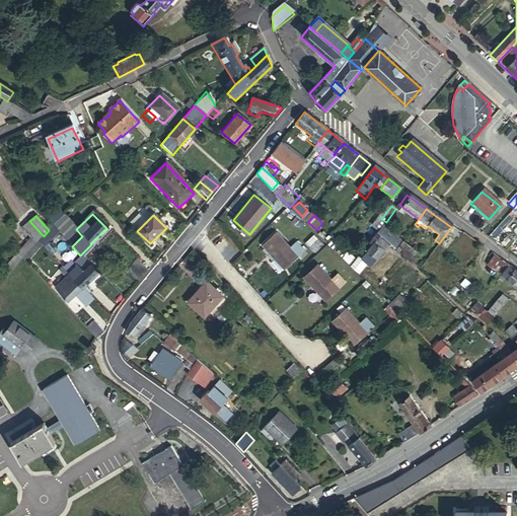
[(63,216),(53,226),(72,246),(82,236),(76,229),(63,216)]
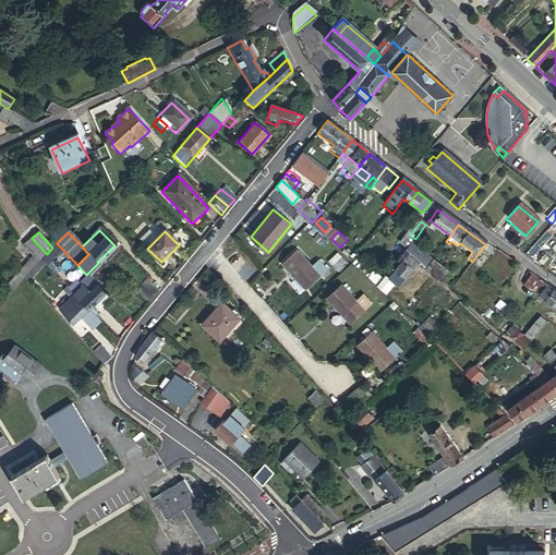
[(26,279),(40,262),(47,254),(32,238),(24,244),(35,256),(21,275),(26,279)]
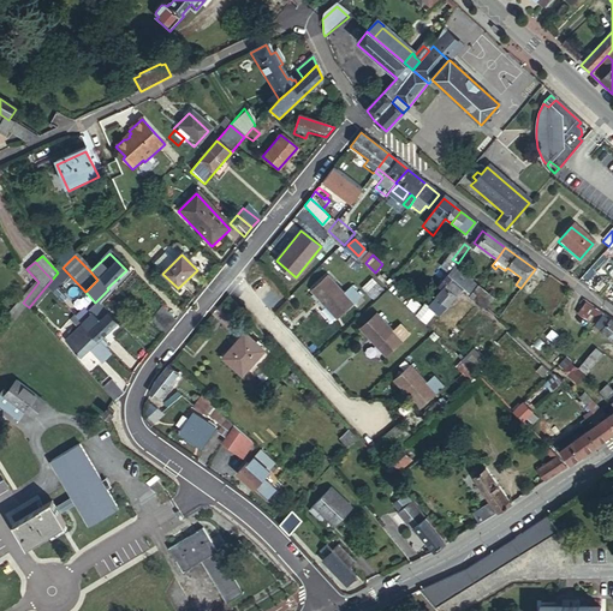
[(325,277),(309,292),(334,318),(358,298),(349,288),(341,294),(325,277)]
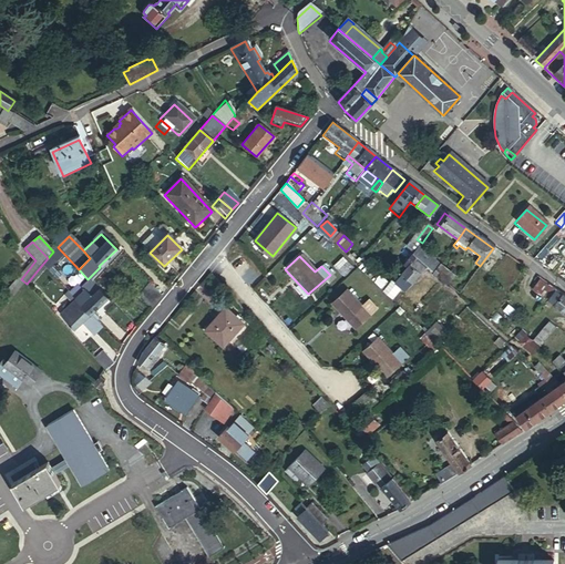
[(424,266),(413,256),(393,282),(400,286),(407,291),(424,266)]
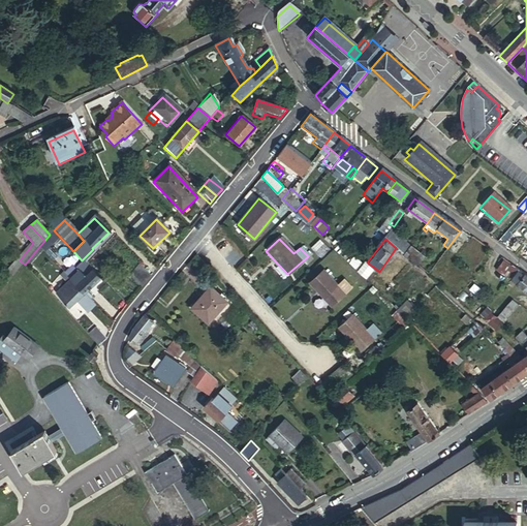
[(44,241),(38,248),(43,251),(49,244),(44,241)]
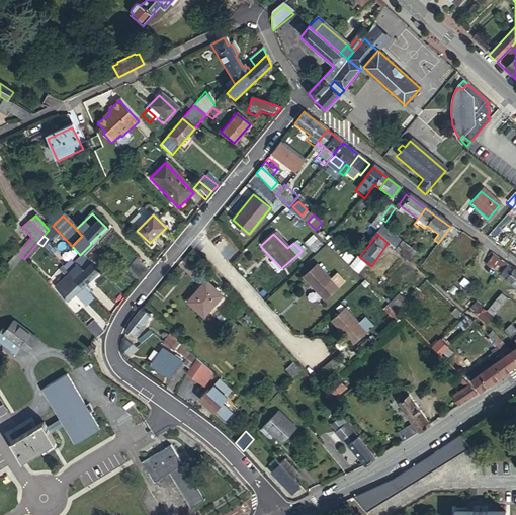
[(401,242),(396,250),(408,261),(414,253),(401,242)]
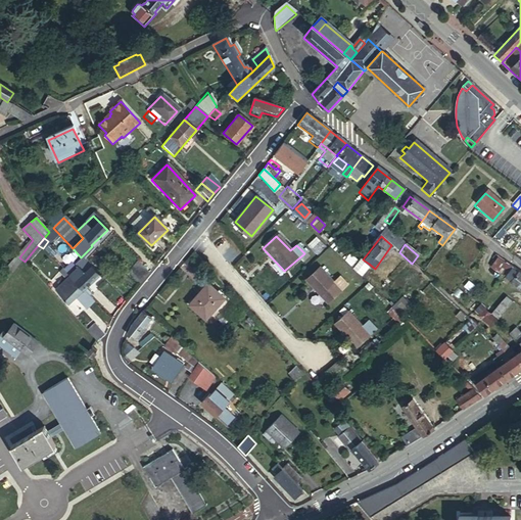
[(19,257),(2,278),(8,282),(22,264),(25,262),(19,257)]
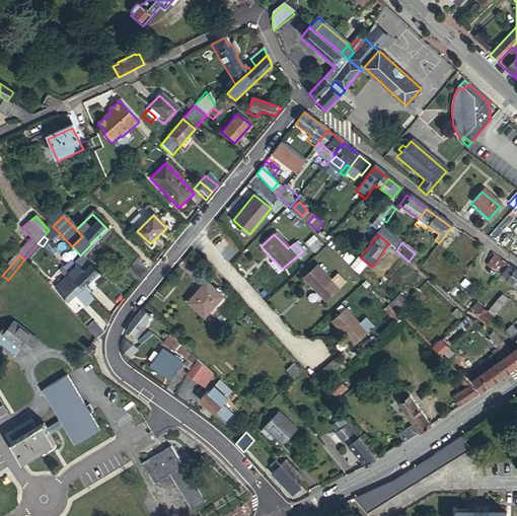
[(72,264),(75,268),(84,260),(80,255),(72,264)]
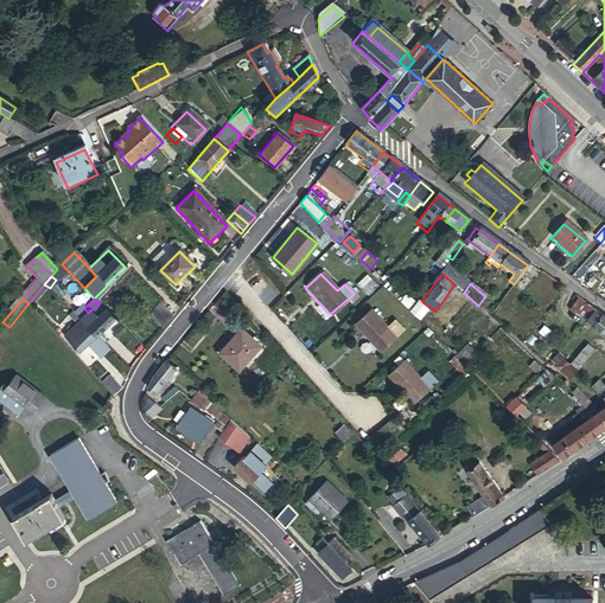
[(421,301),(412,315),(418,321),(428,306),(421,301)]
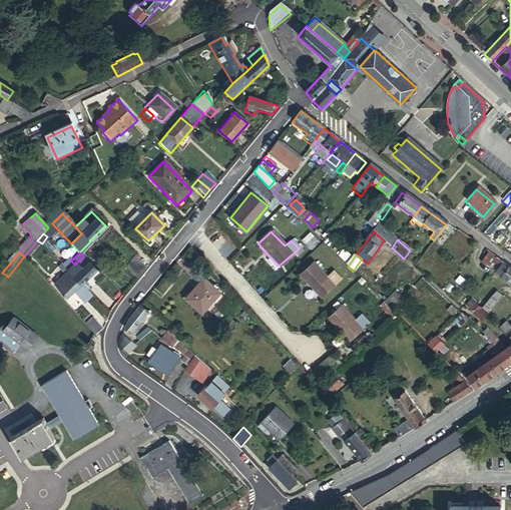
[(67,272),(81,286),(97,271),(83,257),(74,265),(67,272)]
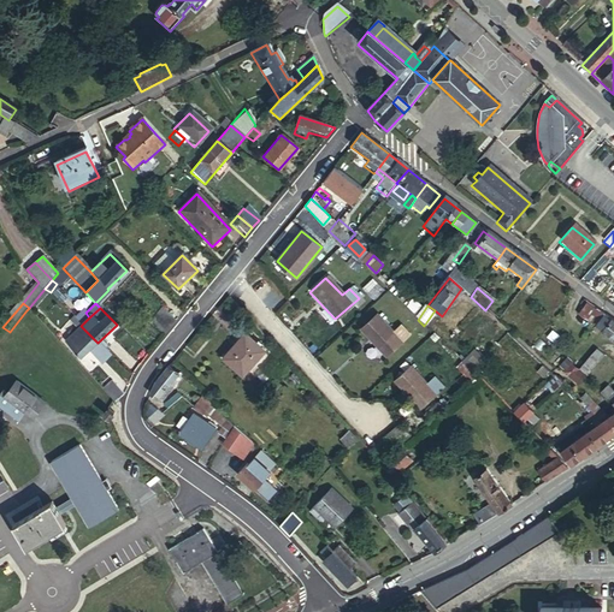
[(151,322),(163,337),(173,324),(163,312),(151,322)]
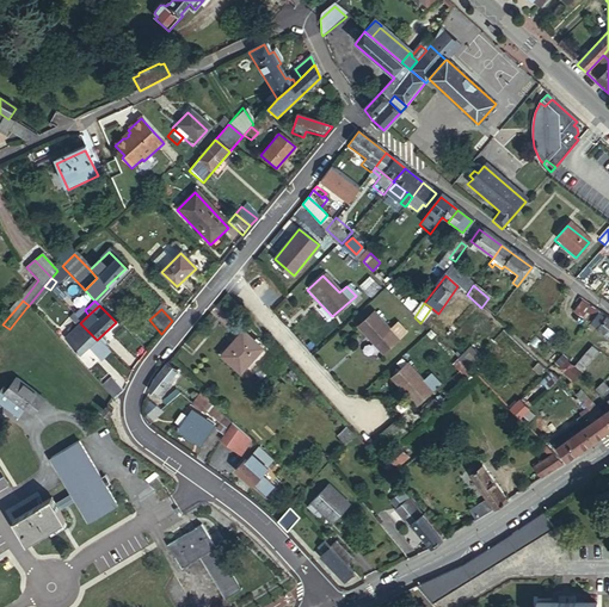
[(371,311),(355,327),(381,353),(405,332),(395,322),(388,329),(371,311)]
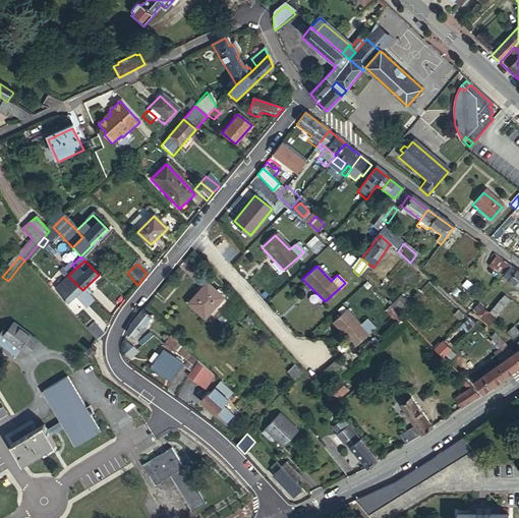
[(518,290),(518,275),(509,268),(501,278),(518,290)]
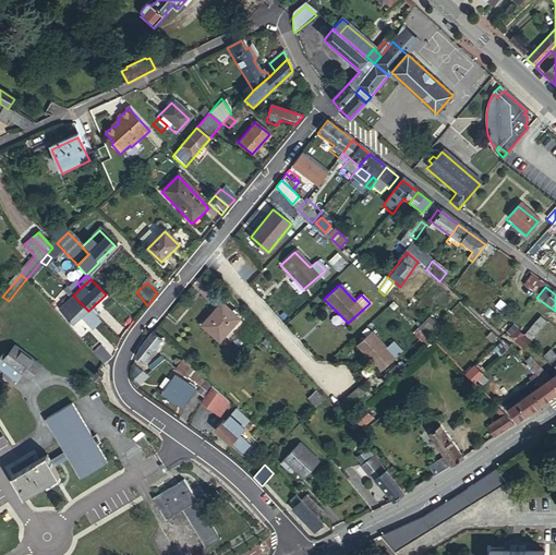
[(88,311),(73,296),(56,312),(71,327),(80,320),(91,332),(99,323),(88,311)]
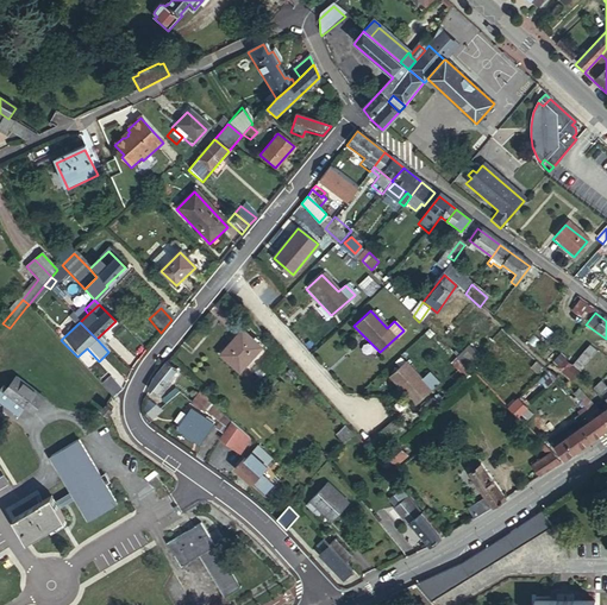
[(465,352),(474,360),(501,332),(493,325),(465,352)]
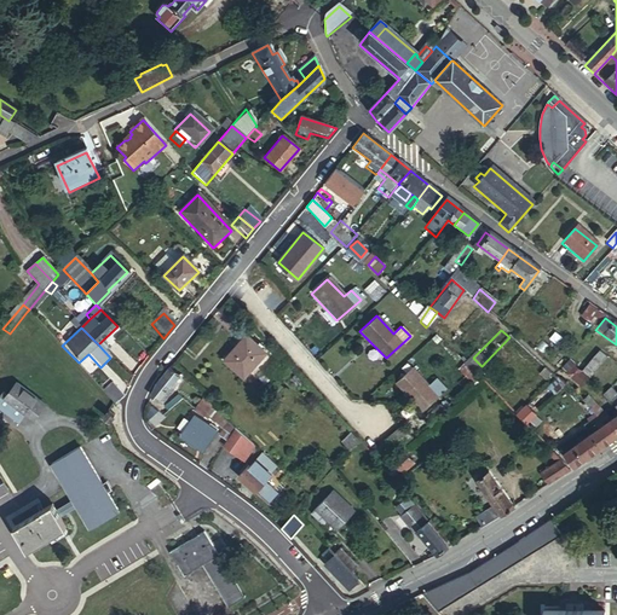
[(246,335),(224,359),(243,377),(265,352),(246,335)]
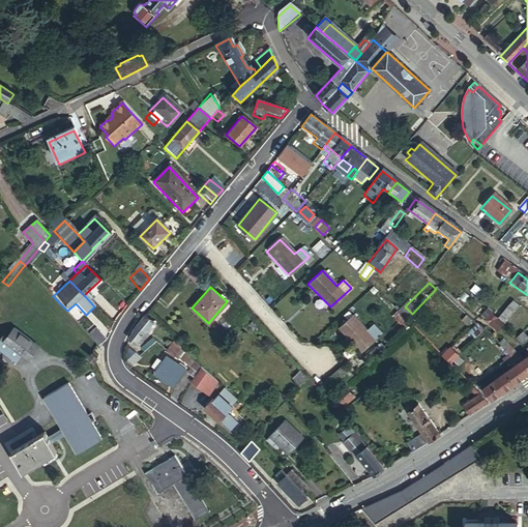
[(492,315),(486,321),(484,322),(495,332),(518,308),(511,301),(504,308),(500,304),(492,315)]
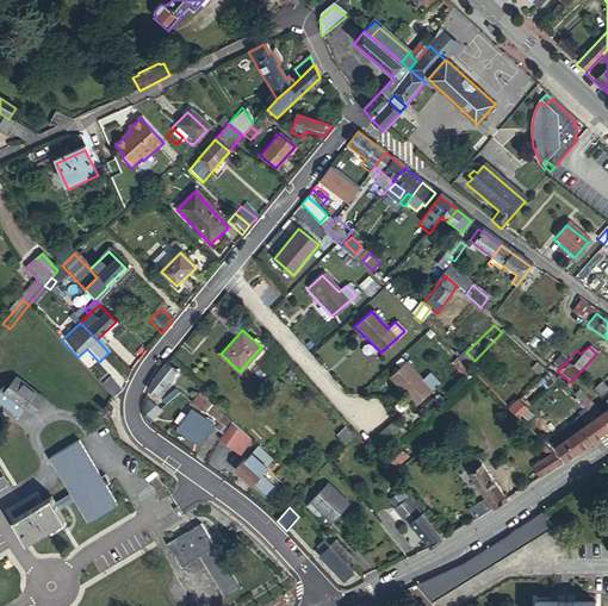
[(296,372),(281,356),(275,362),(290,378),(296,372)]
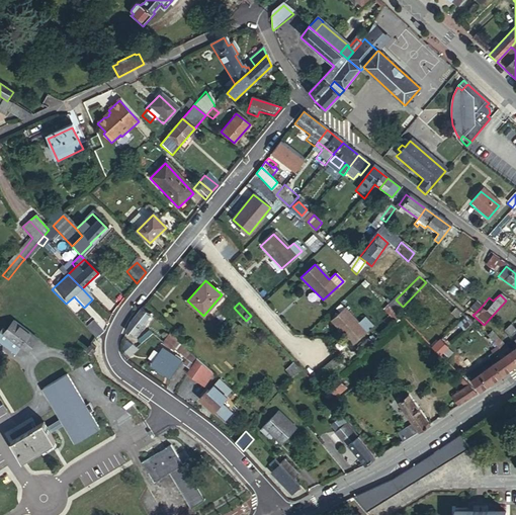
[(471,310),(475,314),(481,308),(477,305),(471,310)]
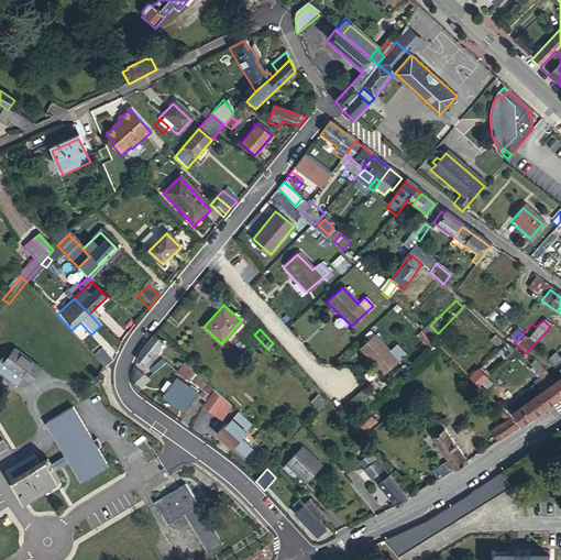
[(164,342),(155,335),(144,348),(140,355),(142,357),(144,354),(150,359),(164,342)]
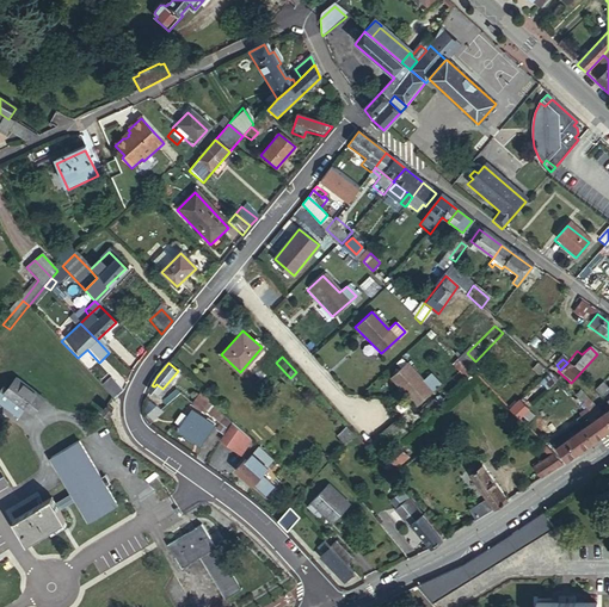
[(405,365),(389,379),(414,406),(437,385),(429,377),(423,382),(405,365)]
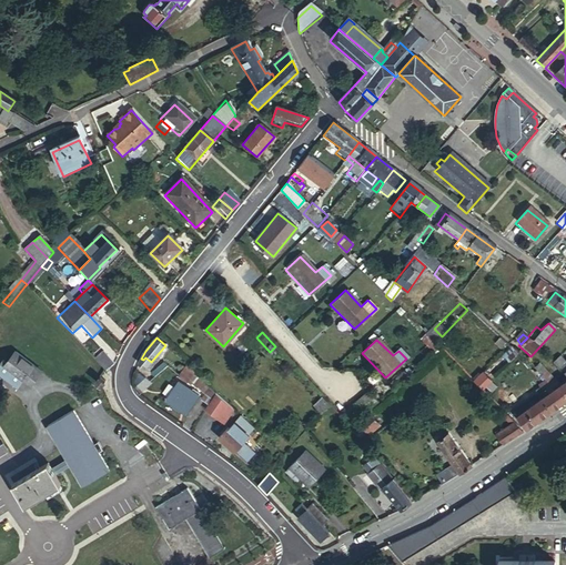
[(509,349),(509,350),(502,357),(507,364),(518,353),(509,349)]
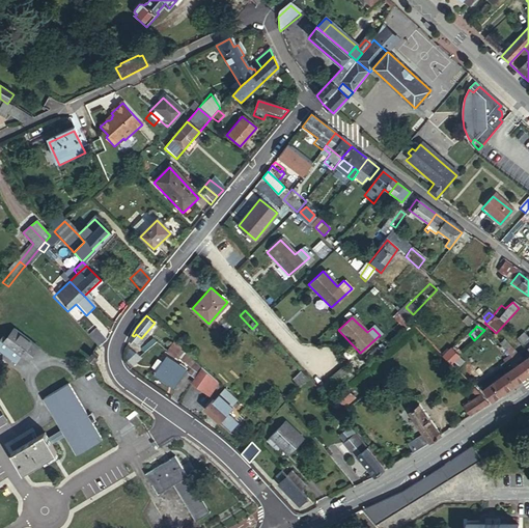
[(95,332),(90,338),(99,348),(105,341),(95,332)]
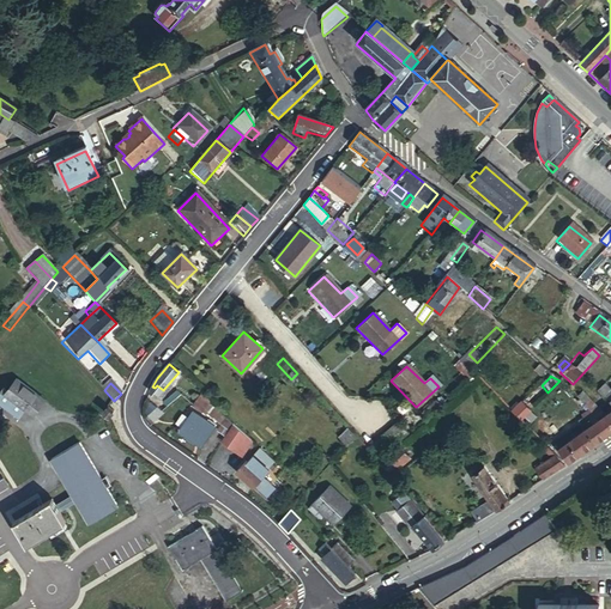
[(22,413),(31,418),(43,399),(20,385),(16,393),(4,385),(0,391),(0,409),(17,421),(22,413)]
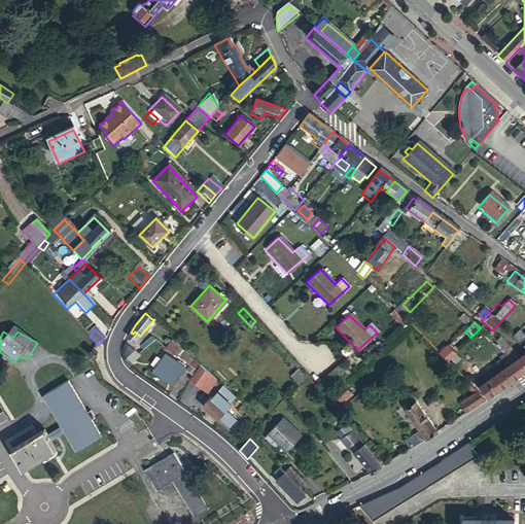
[(128,337),(127,341),(136,349),(144,339),(140,336),(135,332),(133,334),(131,333),(128,337)]
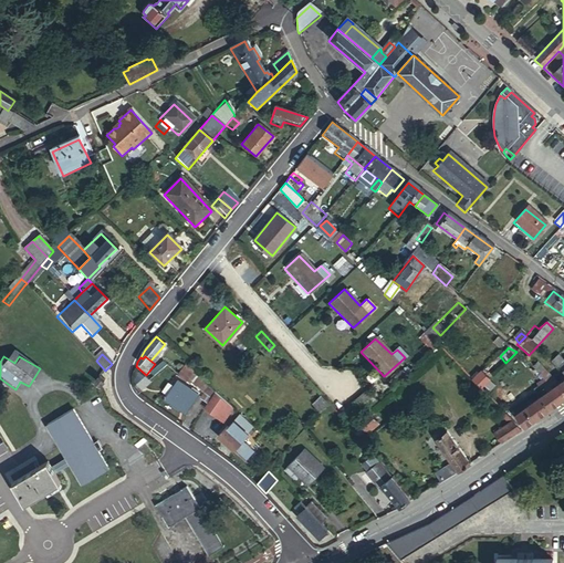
[(560,374),(563,369),(563,360),(562,363),(555,357),(549,364),(560,374)]
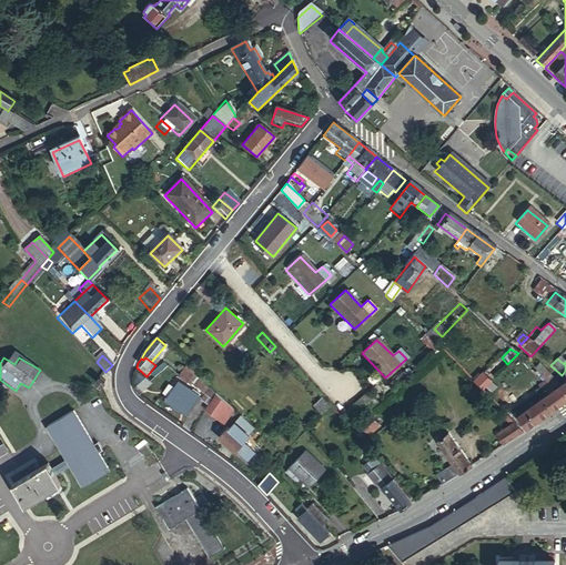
[(538,376),(553,391),(557,387),(537,366),(533,371),(538,376)]
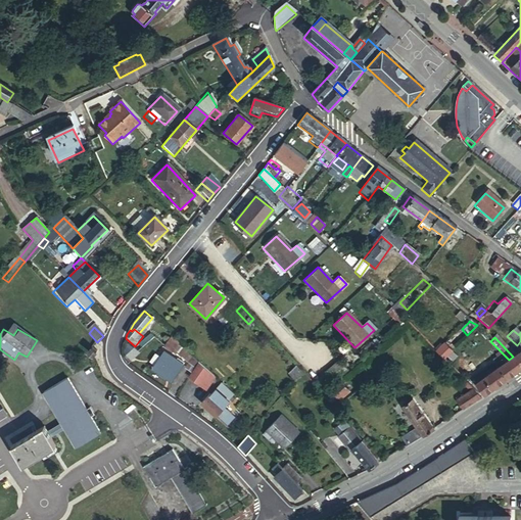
[(172,353),(180,345),(173,338),(164,347),(172,353)]
